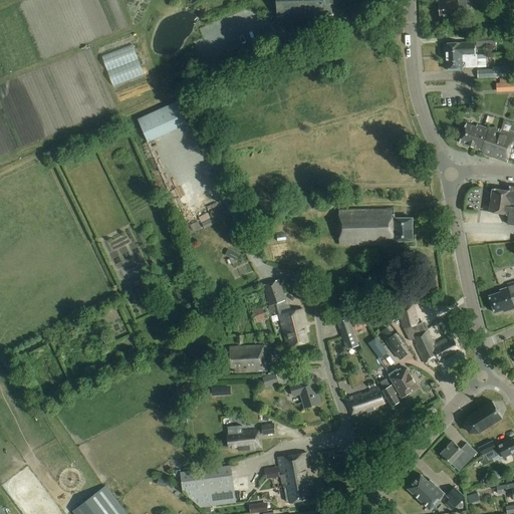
[(332,0),(276,0),(277,19),(333,17),(332,0)]
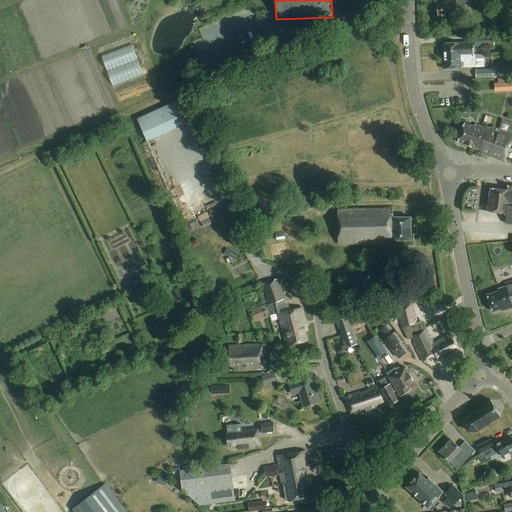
[(468,0),(456,0),(456,1),(438,2),(439,17),(457,16),(456,8),(465,7),(464,3),(468,2),(468,0)]
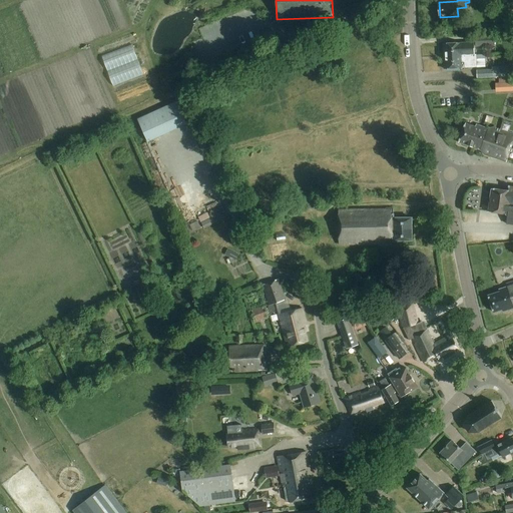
[(444,56),(462,55),(462,52),(469,52),(474,52),(473,42),(461,43),(444,43),(444,56)]
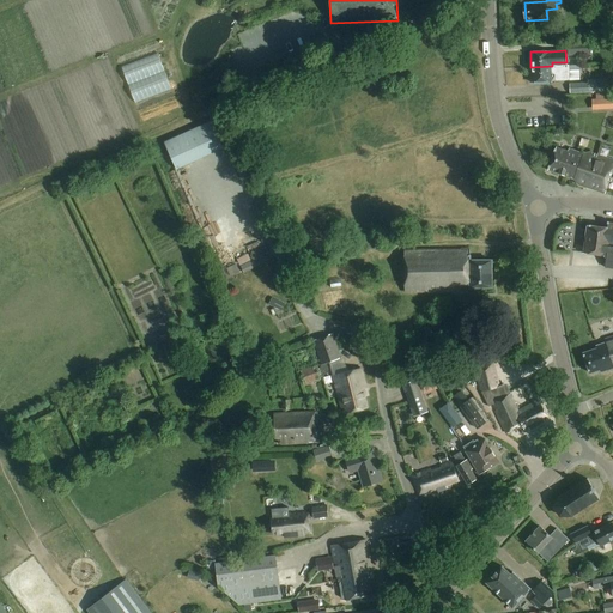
[(171,90),(158,54),(122,67),(135,103),(171,90)]
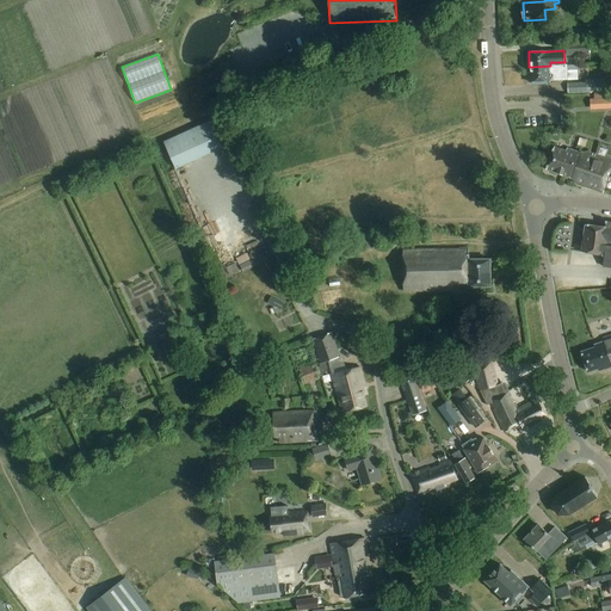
[(567,69),(560,69),(550,71),(550,66),(529,67),(530,82),(550,81),(560,81),(567,80),(567,69)]
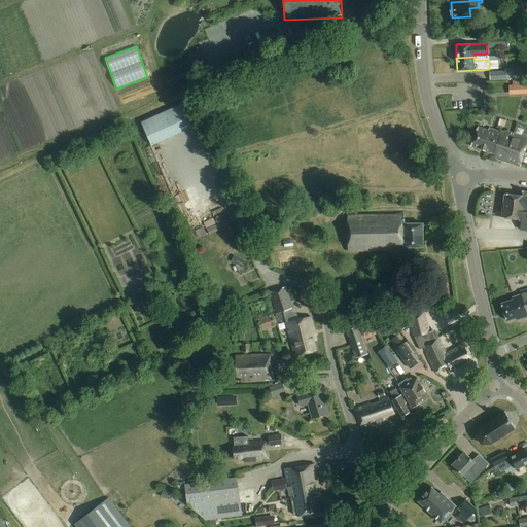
[(513,79),(513,80),(522,79),(523,79),(522,68),(504,69),(505,71),(490,72),(490,80),(513,79)]
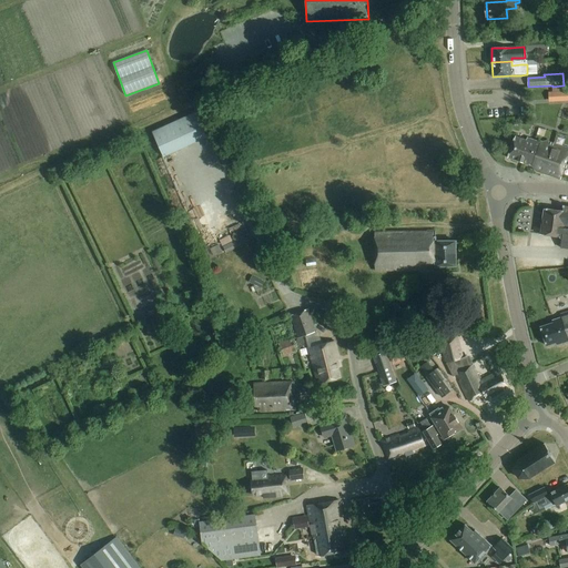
[(563,85),(553,87),(553,92),(548,92),(549,102),(567,101),(567,90),(566,91),(566,87),(563,87),(563,85)]
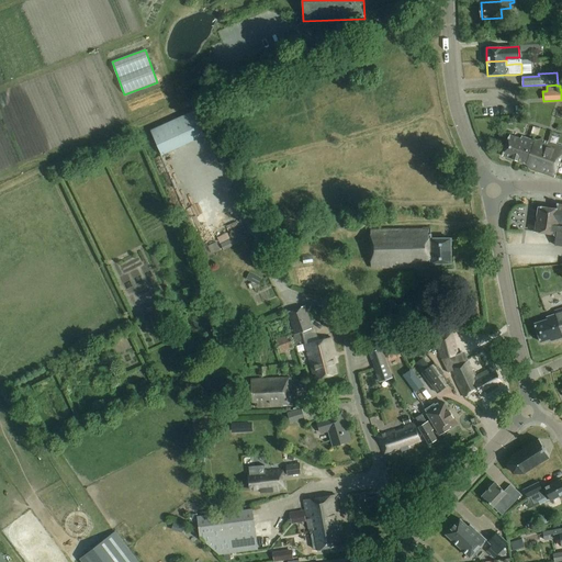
[(193,111),(150,131),(161,156),(204,136),(193,111)]
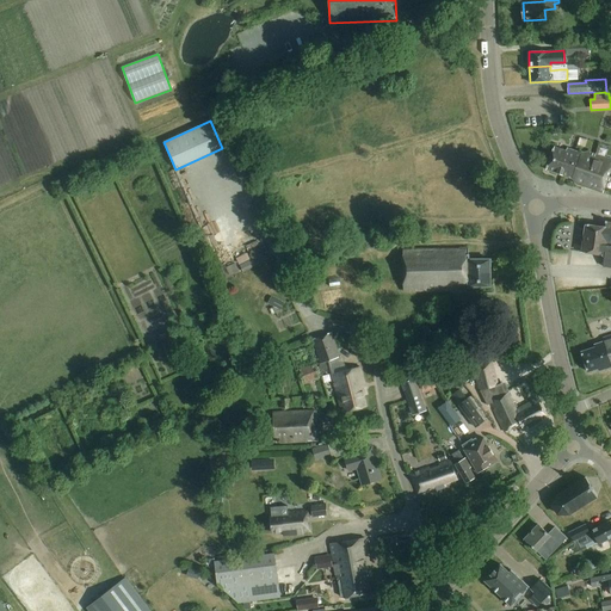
[(566,152),(554,147),(547,170),(573,179),(576,184),(604,193),(610,170),(610,160),(585,152),(584,155),(567,149),(566,152)]
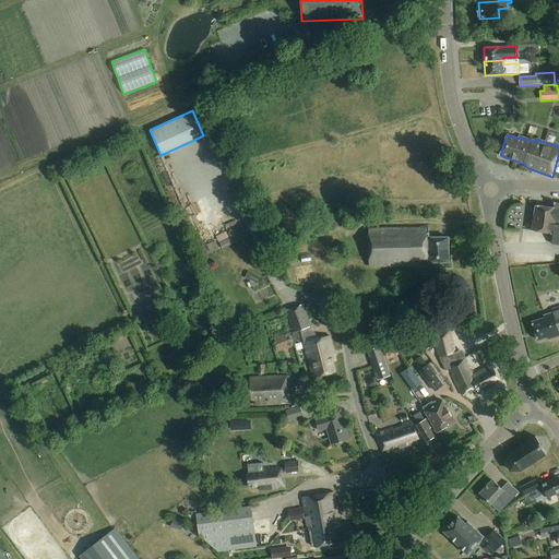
[(558,238),(558,204),(555,204),(554,209),(535,206),(532,232),(554,235),(554,238),(558,238)]
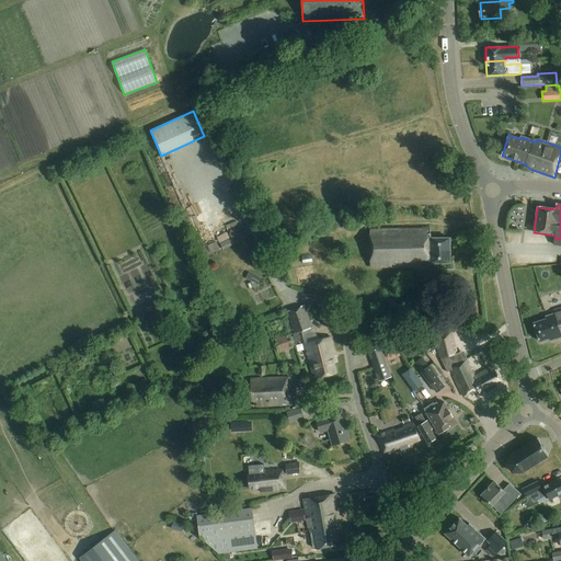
[(431,239),(431,228),(370,229),(371,267),(422,266),(422,265),(431,265),(431,263),(450,263),(450,239),(431,239)]
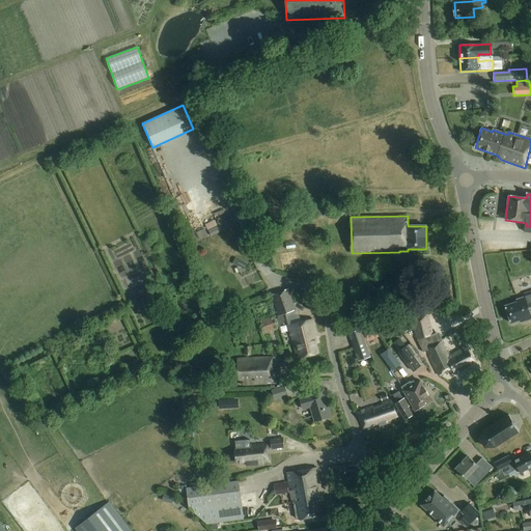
[(215,220),(205,225),(207,230),(217,225),(215,220)]
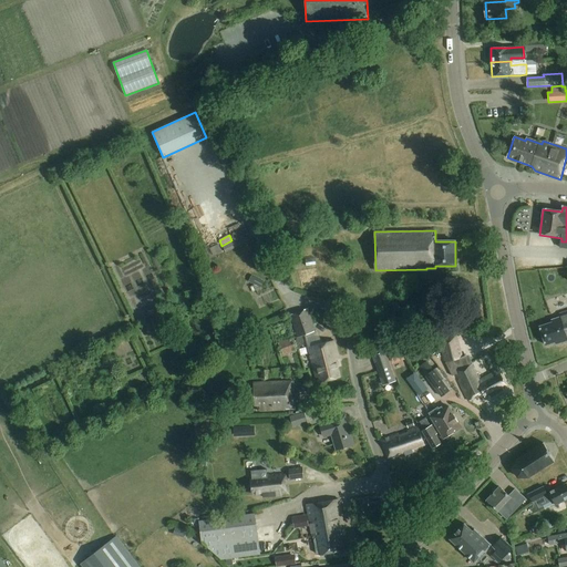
[(223,246),(226,253),(239,247),(236,240),(223,246)]
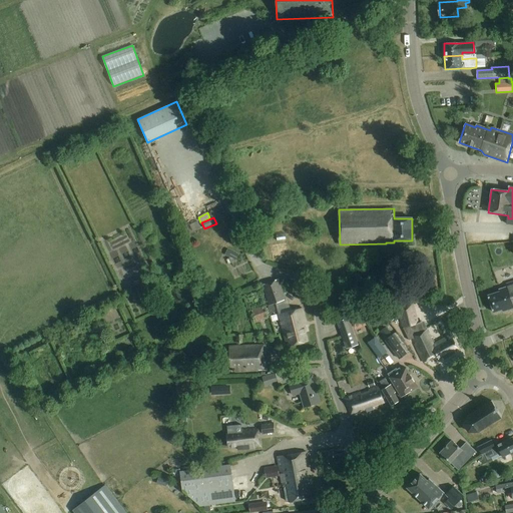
[(197,221),(189,224),(193,231),(200,227),(197,221)]
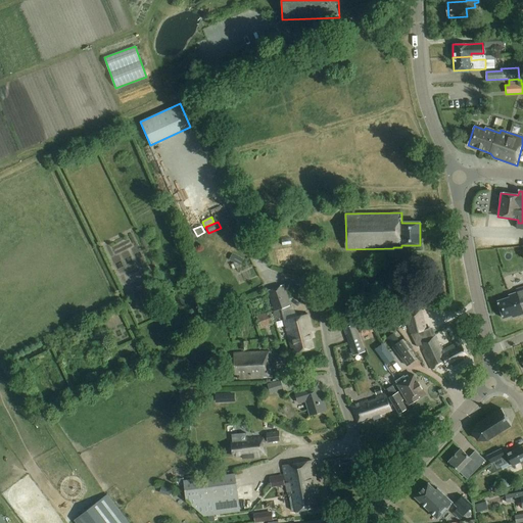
[(236,255),(233,262),(240,266),(243,259),(236,255)]
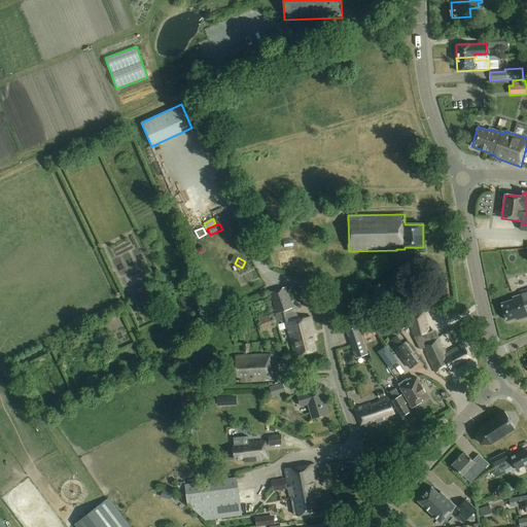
[(147,285),(137,290),(143,302),(153,296),(147,285)]
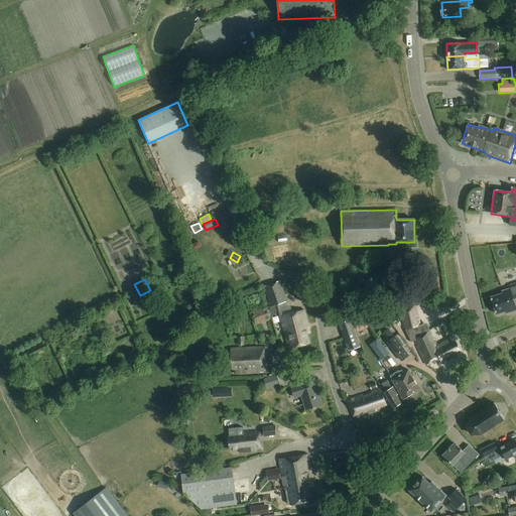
[(280,279),(264,285),(271,306),(288,300),(280,279)]
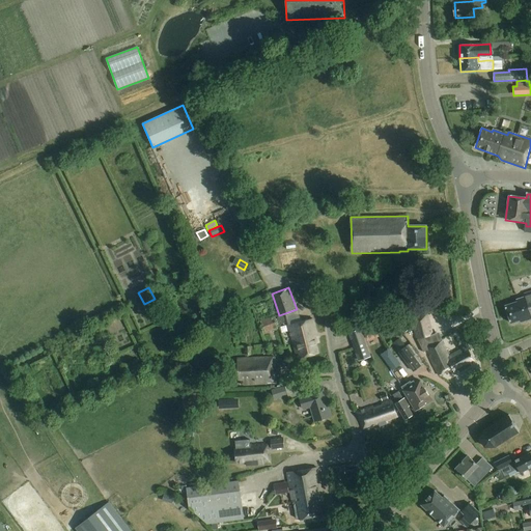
[(530,294),(525,296),(526,298),(516,301),(518,303),(505,306),(511,324),(520,320),(521,323),(530,318),(530,294)]
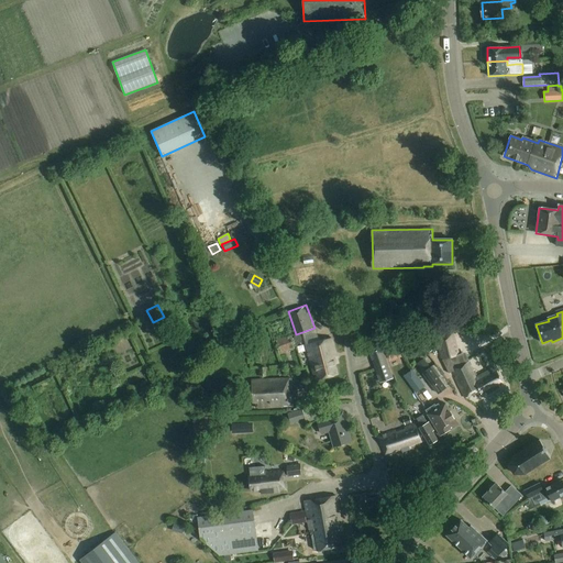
[(459,356),(453,333),(437,338),(442,360),(449,374),(454,372),(456,377),(455,377),(465,398),(478,390),(482,394),(485,393),(486,395),(500,387),(498,385),(503,383),(495,367),(477,377),(474,371),(472,372),(467,362),(466,362),(463,354),(459,356)]
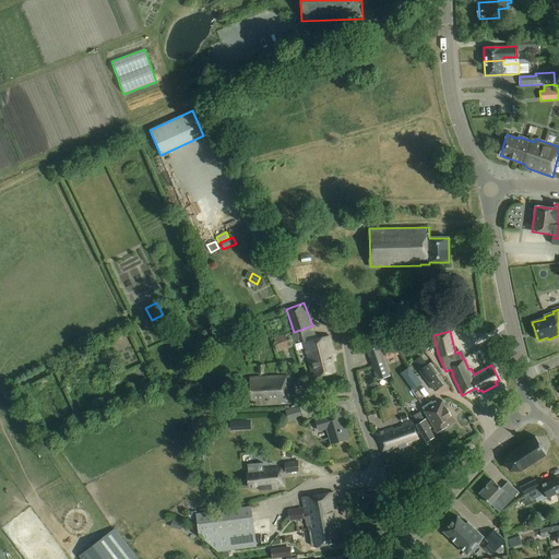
[(429,332),(419,337),(426,348),(436,343),(429,332)]
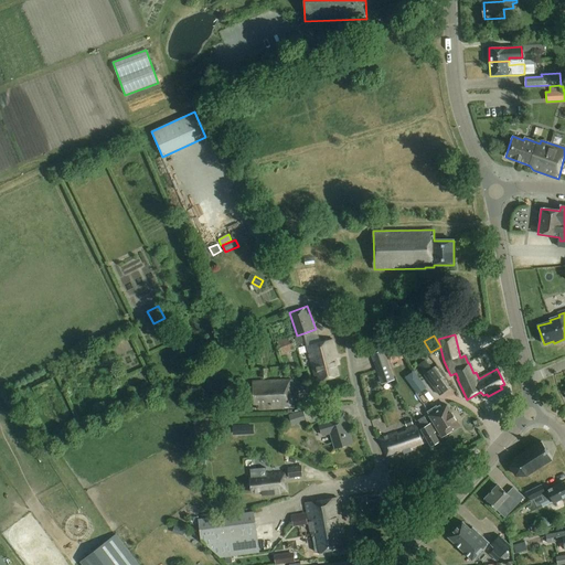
[(296,349),(291,337),(277,342),(281,354),(296,349)]
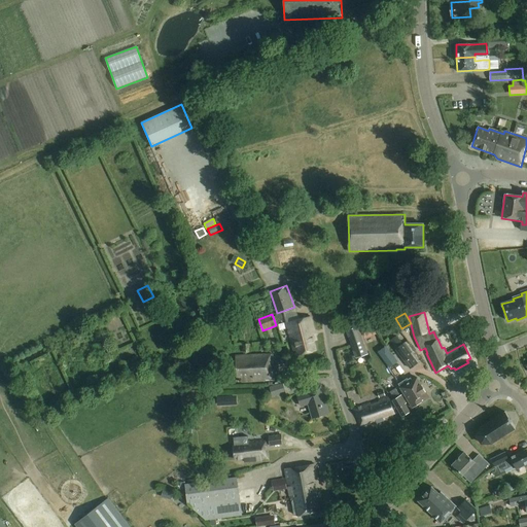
[(317,340),(311,316),(286,322),(293,351),(296,350),(297,355),(316,351),(314,341),(317,340)]
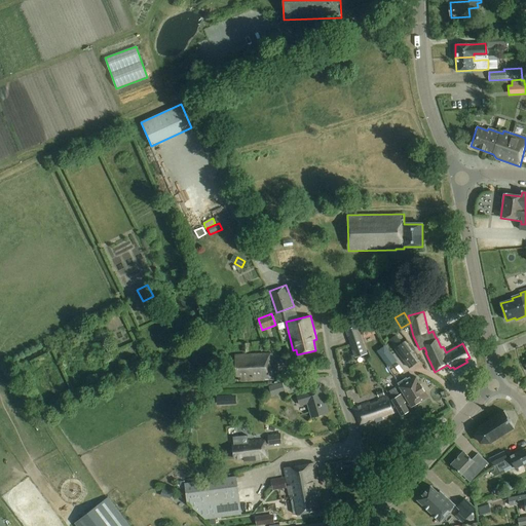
[(360,325),(364,338),(375,334),(370,321),(360,325)]
